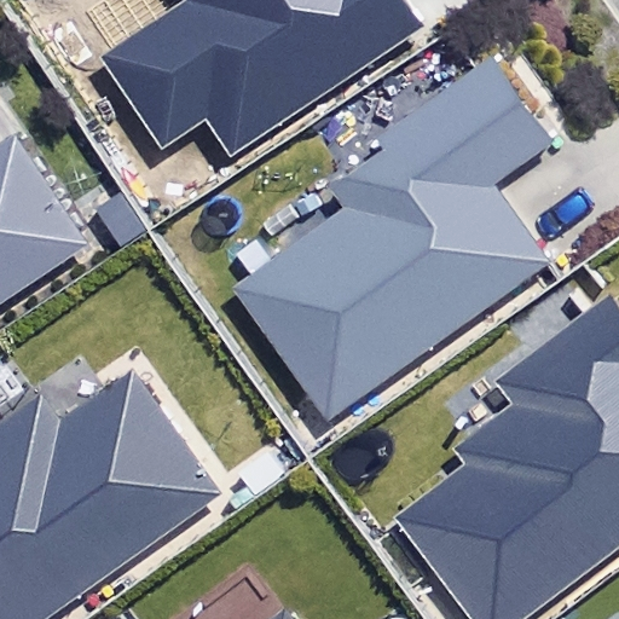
[(213,117),(232,148),(424,25),(408,0),(181,0),(184,3),(99,56),(160,151),(213,117)]
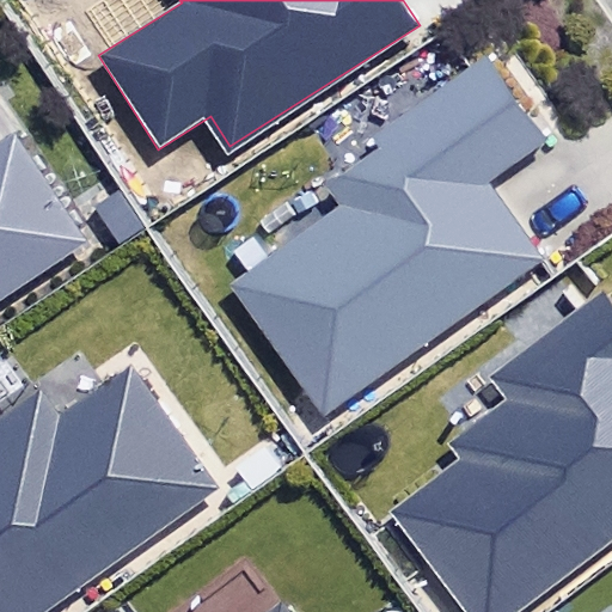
[(324,414),(545,259),(494,185),(558,141),(489,42),(363,129),(378,150),(326,185),(338,203),(230,279),(324,414)]
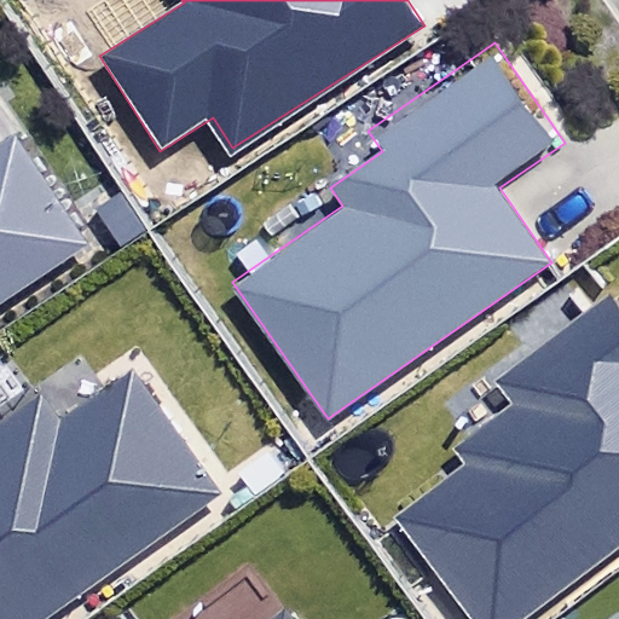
[(0,305),(93,243),(18,133),(0,144),(0,305)]
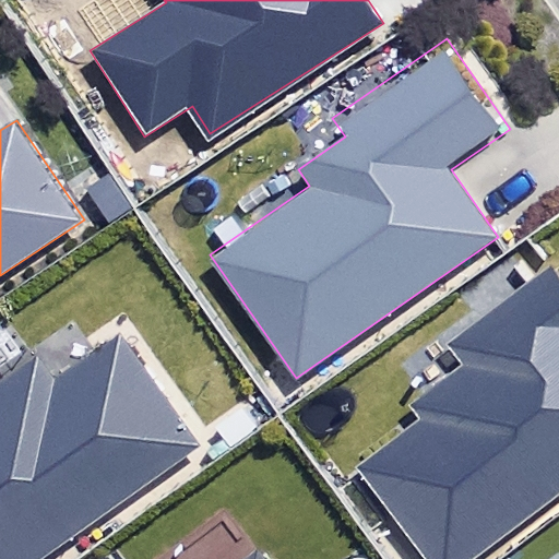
[(347,473),(412,558),(485,558),(558,504),(558,256),(556,252),(442,337),(464,367),(414,404),(423,416),(347,473)]
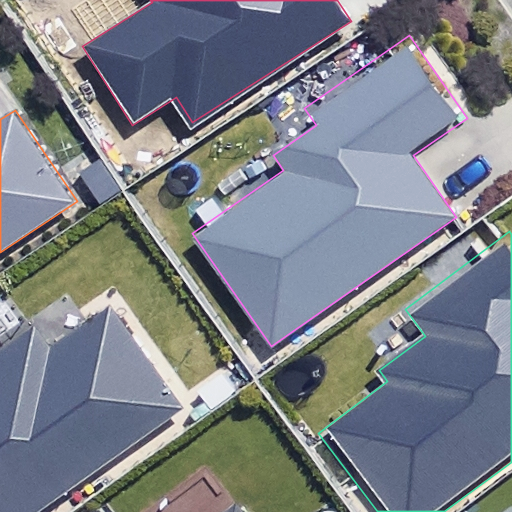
[(0,511),(48,511),(189,411),(111,304),(44,352),(33,337),(0,360),(0,511)]
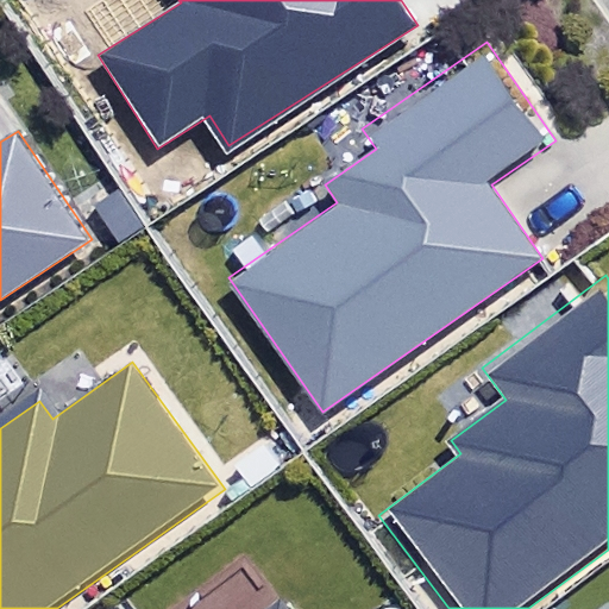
[(293,608),(283,595),(263,608),(293,608)]
